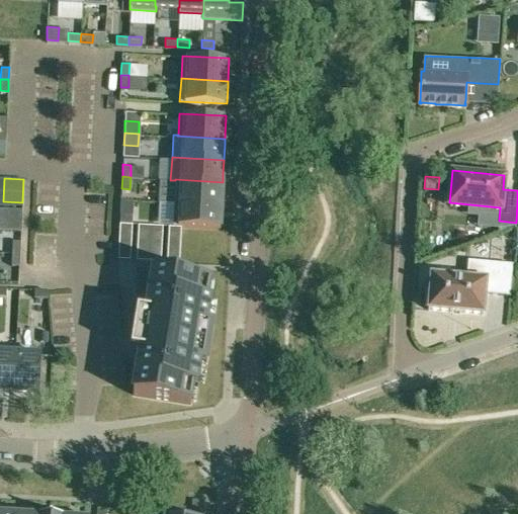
[(174,201),(222,203),(223,182),(175,179),(175,180),(174,201)]
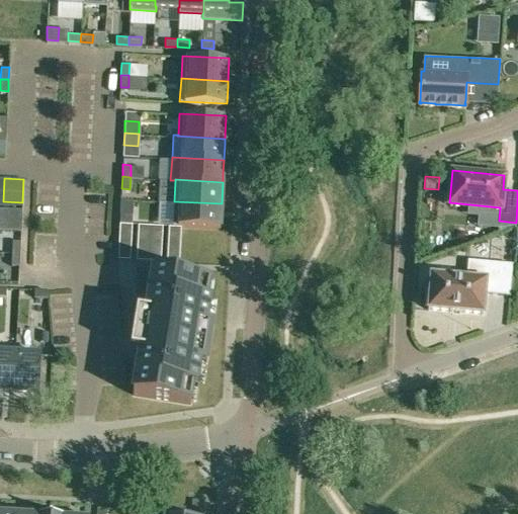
[(221,208),(222,203),(174,201),(173,224),(220,227),(221,208)]
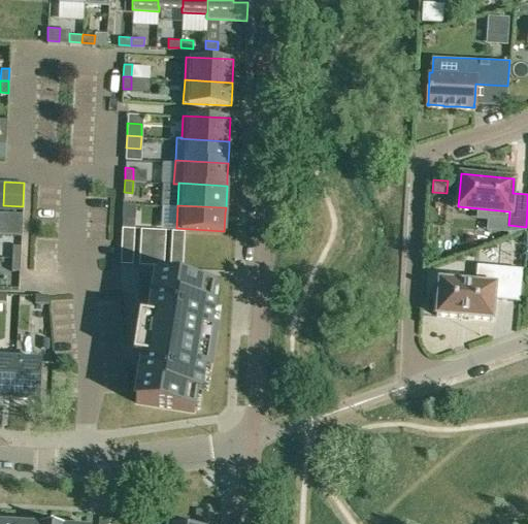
[(23,213),(10,211),(9,224),(22,225),(23,213)]
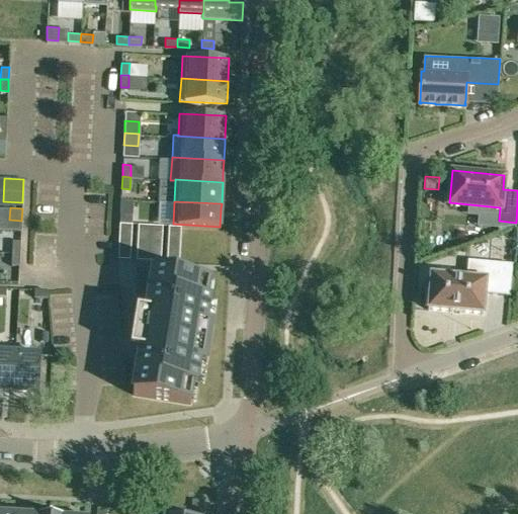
[(120,212),(119,222),(132,222),(133,213),(120,212)]
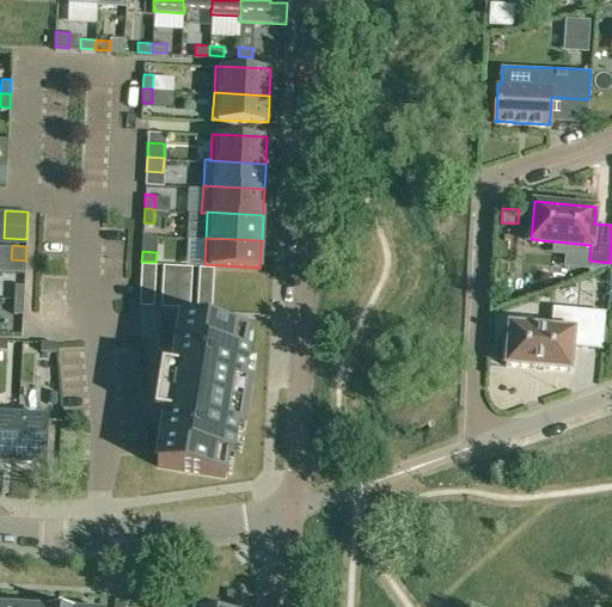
[(155,262),(141,262),(141,273),(155,273),(155,262)]
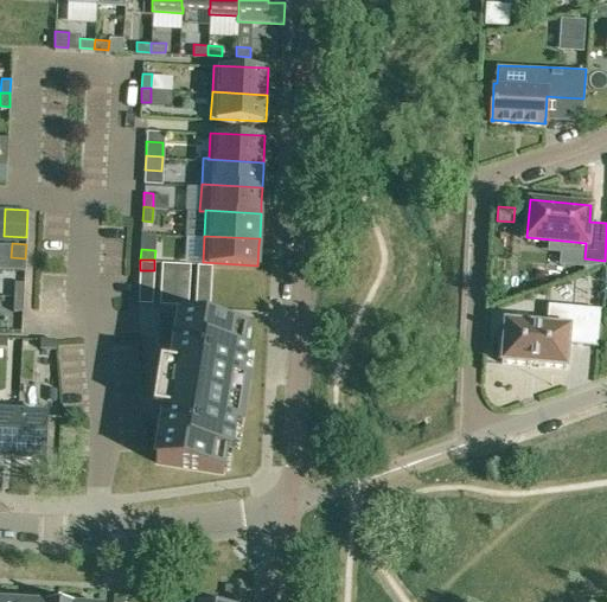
[(176,261),(161,261),(161,270),(176,271),(176,261)]
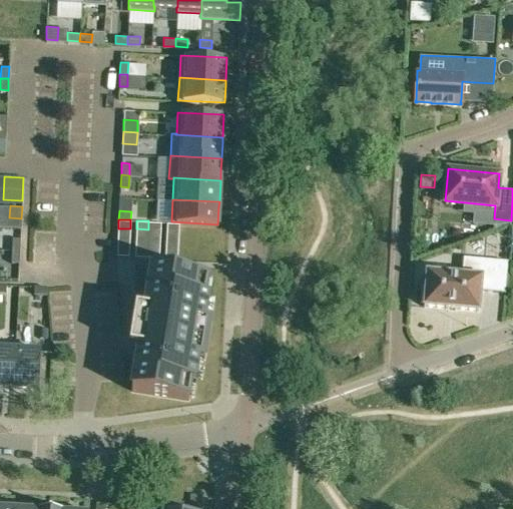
[(148,229),(160,230),(160,221),(148,220),(148,229)]
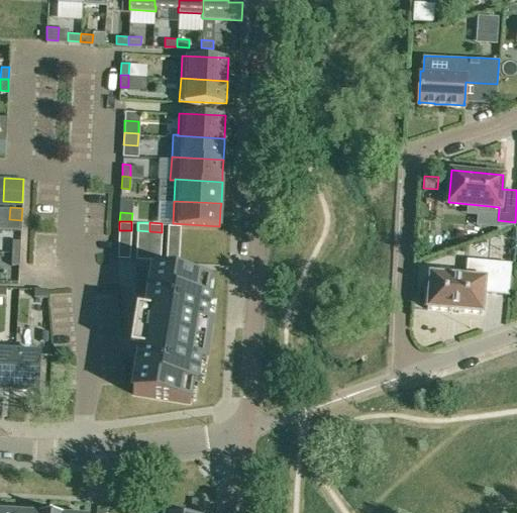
[(180,233),(181,224),(169,223),(168,232),(180,233)]
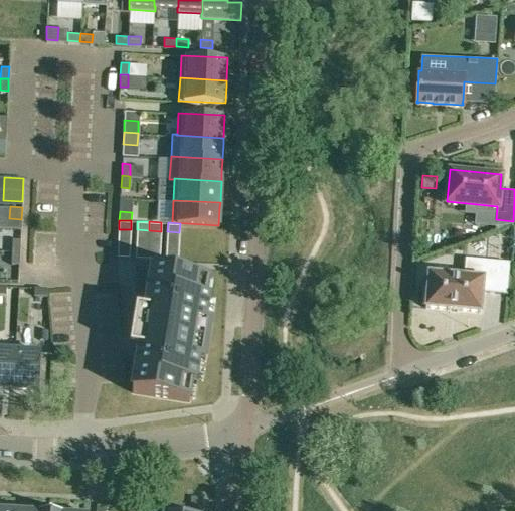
[(119,229),(118,237),(130,238),(131,229),(119,229)]
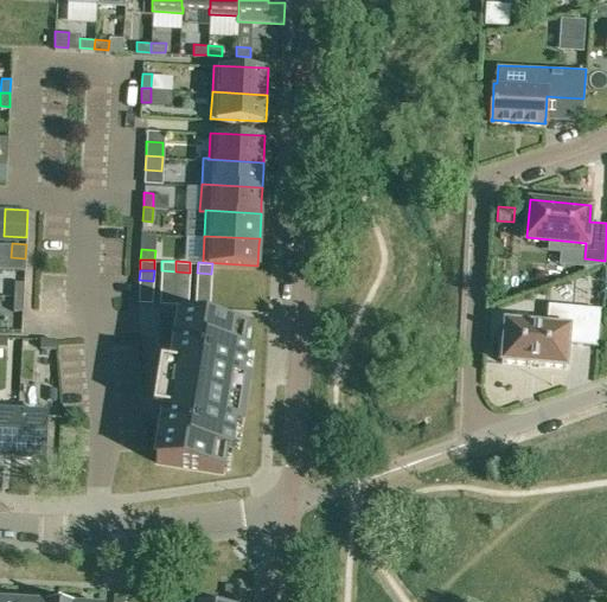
[(160,281),(174,282),(176,271),(161,270),(160,281)]
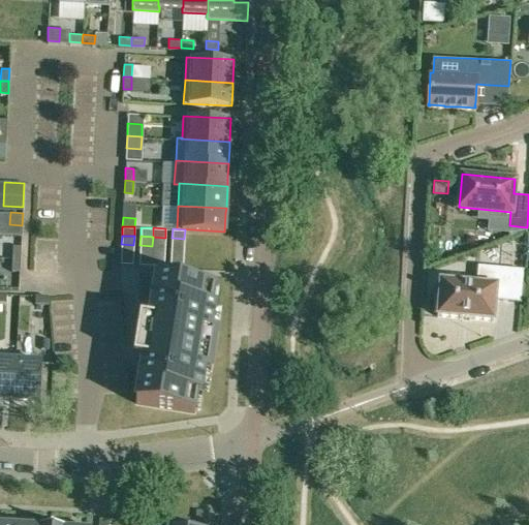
[(153,237),(152,246),(164,247),(165,238),(153,237)]
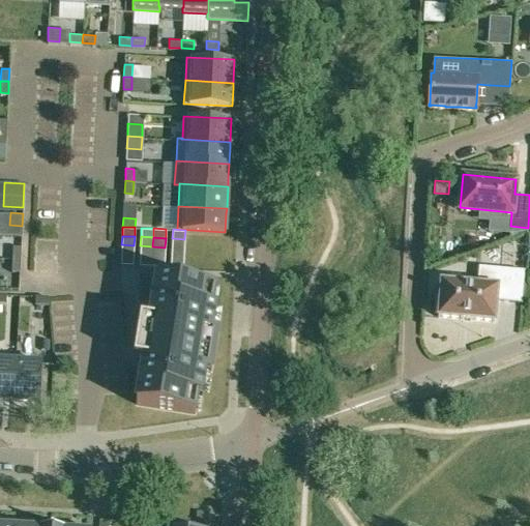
[(184,239),(172,238),(172,247),(184,247),(184,239)]
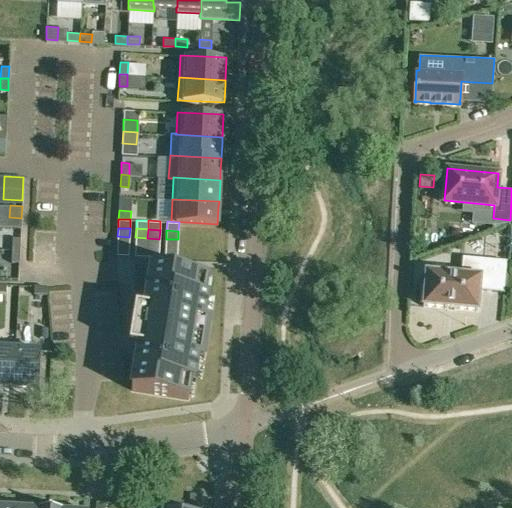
[(19,248),(20,236),(12,236),(11,248),(19,248)]
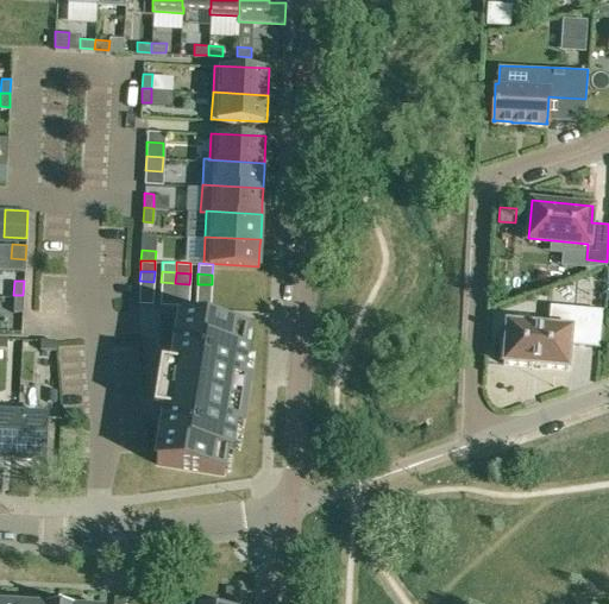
[(154,291),(154,282),(139,281),(139,291),(154,291)]
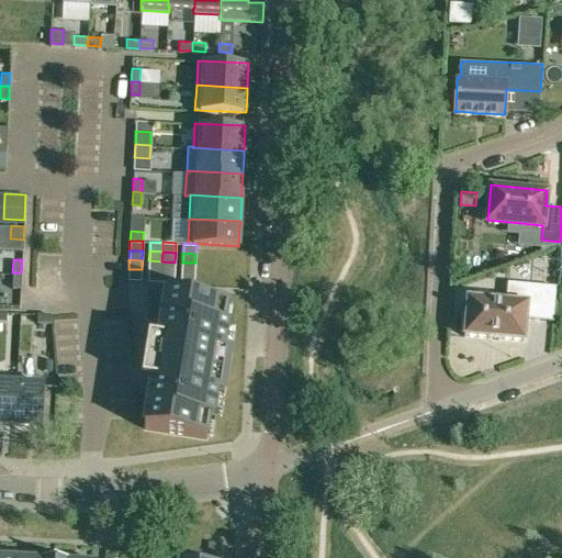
[(148,260),(148,270),(161,271),(161,261),(148,260)]
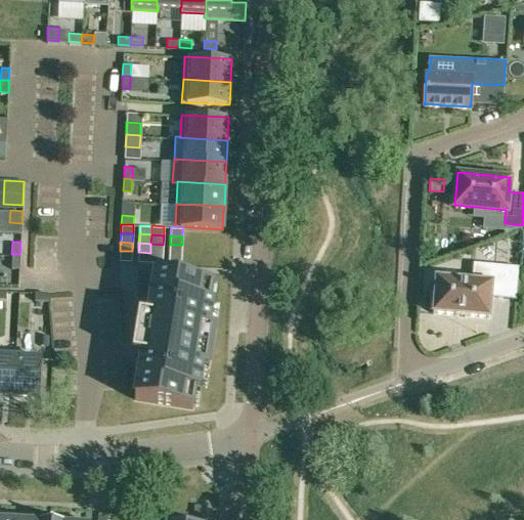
[(150,253),(163,253),(163,245),(150,244),(150,253)]
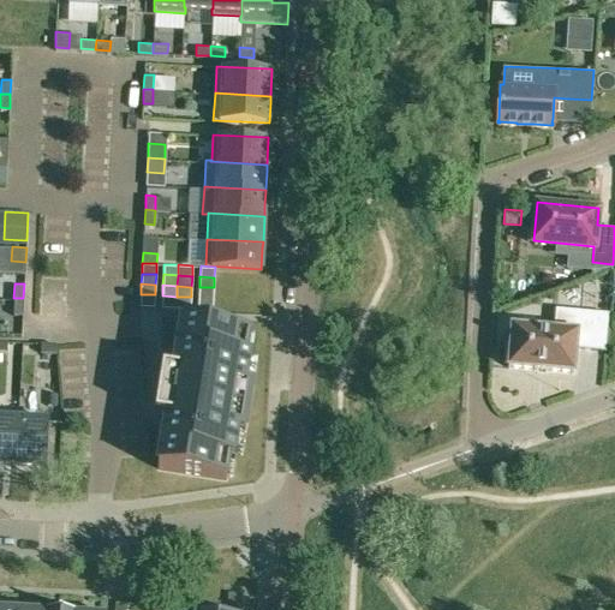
[(213,298),(214,287),(199,287),(198,297),(213,298)]
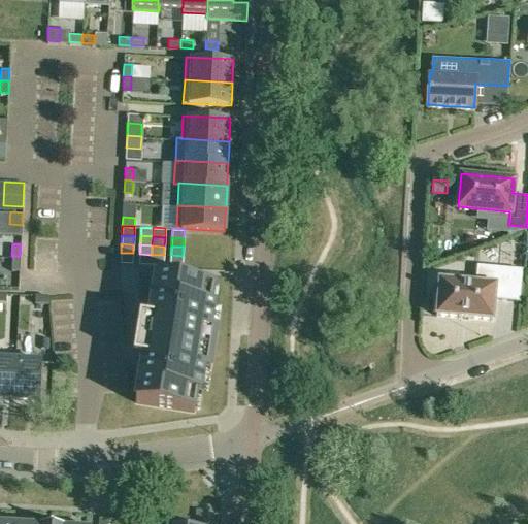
[(133,253),(121,253),(120,262),(133,262),(133,253)]
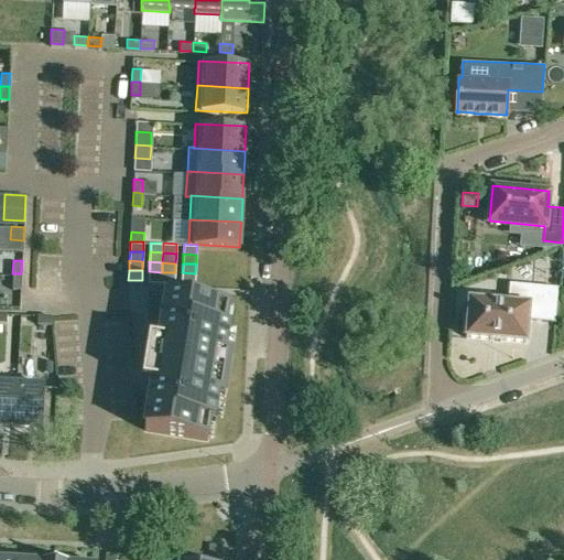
[(148,281),(161,281),(162,272),(149,271),(148,281)]
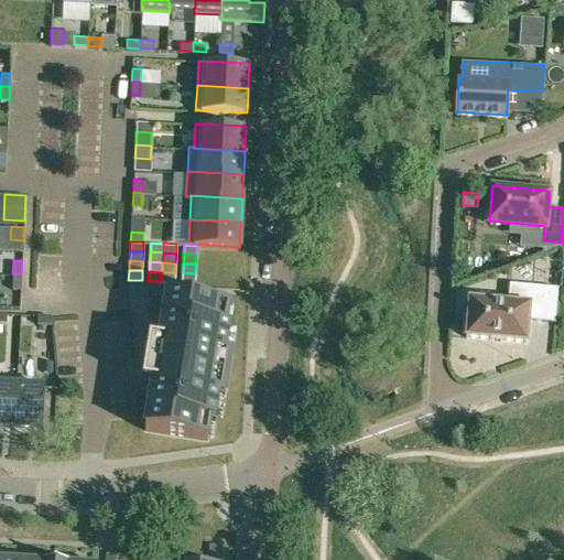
[(175,272),(162,272),(161,281),(175,282),(175,272)]
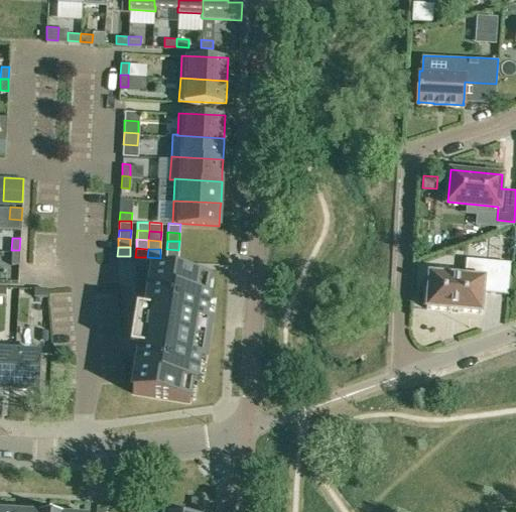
[(178,250),(166,249),(166,258),(178,259),(178,250)]
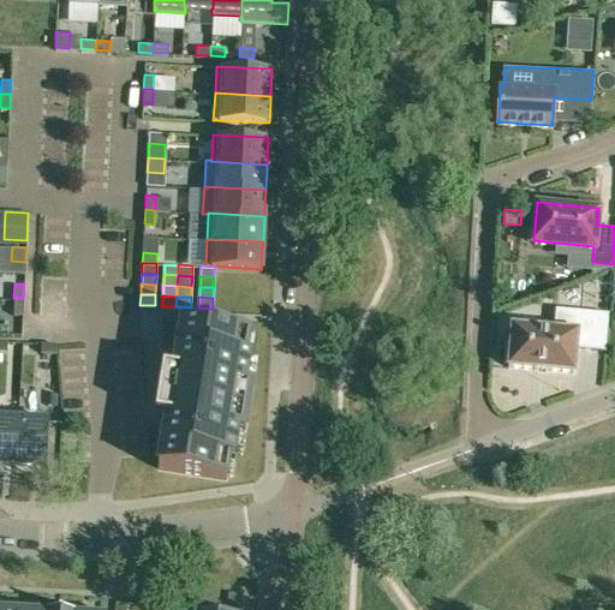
[(23,298),(13,298),(13,312),(23,312),(23,298)]
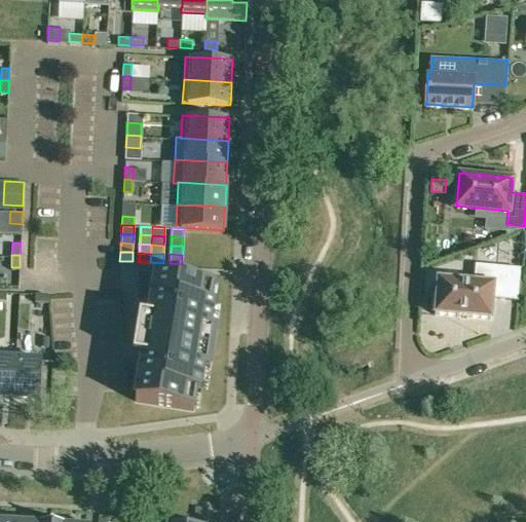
[(520,267),(493,264),(492,282),(440,277),(440,276),(438,276),(438,278),(437,291),(433,291),(430,307),(435,307),(435,309),(435,312),(491,317),(491,314),(490,314),(492,295),(518,297),(520,267)]
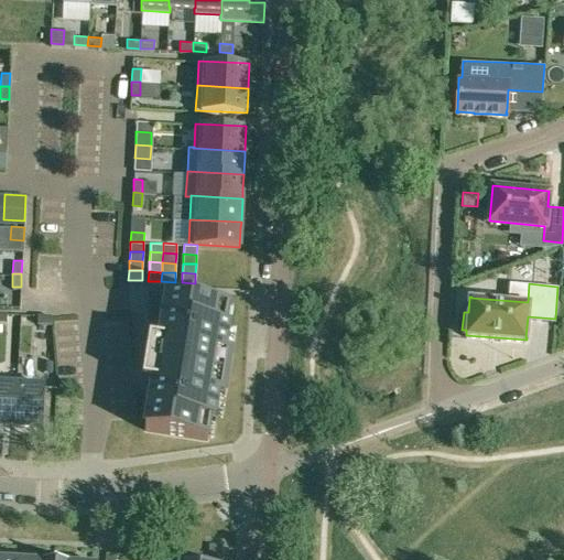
[(206,416),(214,418),(218,392),(225,394),(231,348),(225,347),(229,323),(220,322),(224,304),(228,305),(229,302),(166,292),(159,338),(150,336),(143,379),(152,381),(144,428),(207,438),(207,433),(203,433),(206,416)]
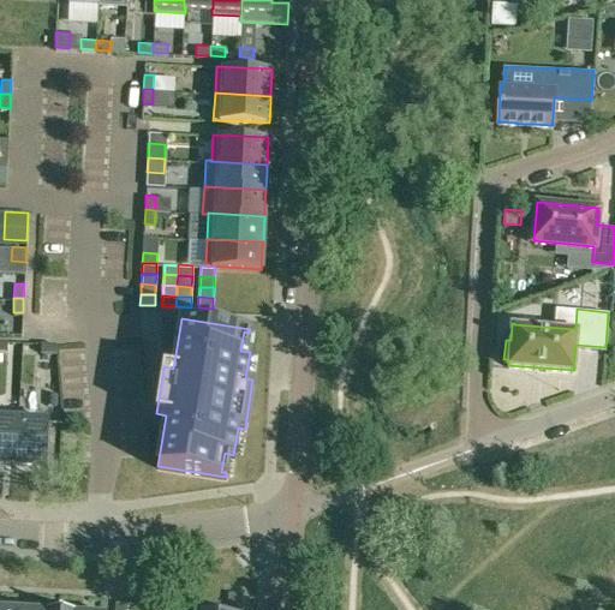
[(55,341),(41,341),(41,351),(55,351),(55,341)]
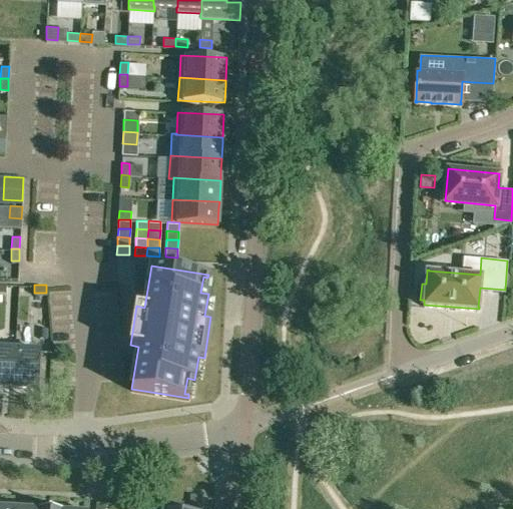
[(0,347),(0,384),(13,385),(15,348),(0,347)]
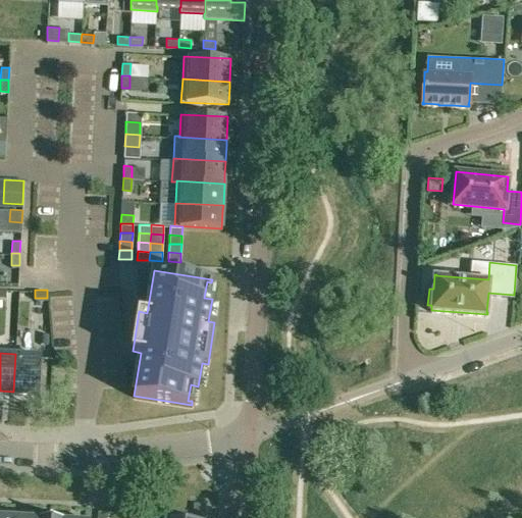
[(41,355),(15,354),(13,392),(39,393),(41,355)]
